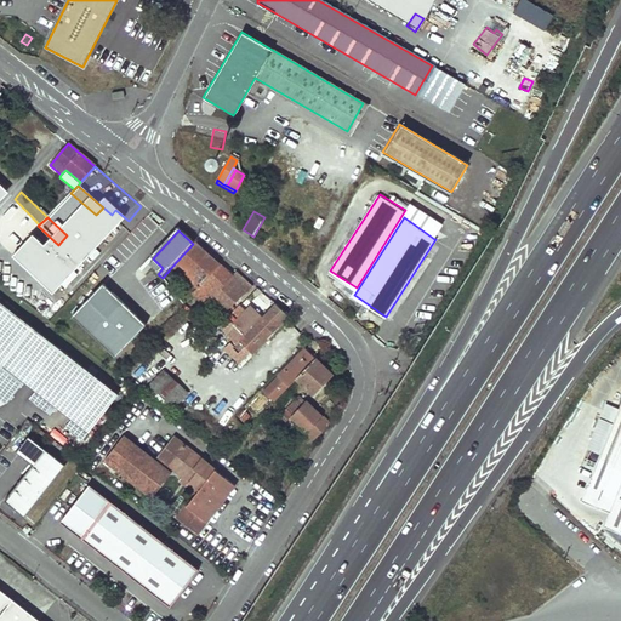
[(40,248),(30,257),(56,280),(84,251),(67,235),(58,245),(47,256),(40,248)]
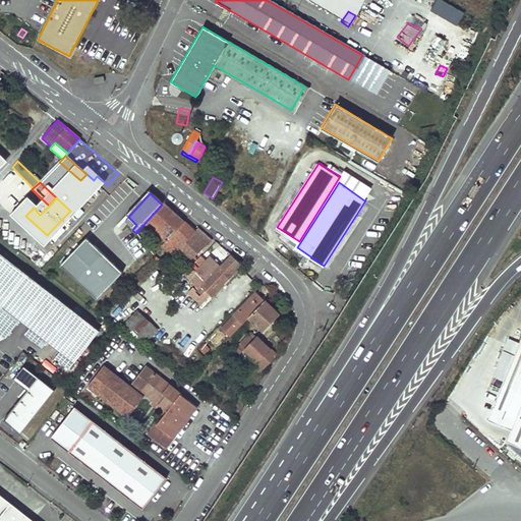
[(170,257),(176,251),(194,233),(169,210),(162,205),(148,220),(158,229),(156,231),(168,244),(163,249),(170,257)]
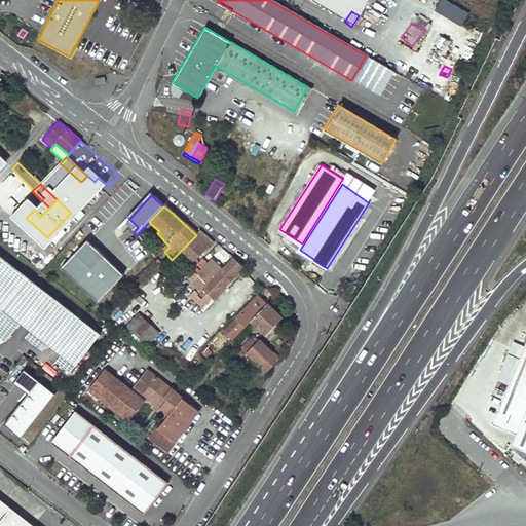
[(178,254),(172,260),(174,262),(179,257),(188,267),(212,245),(199,232),(196,235),(178,254)]
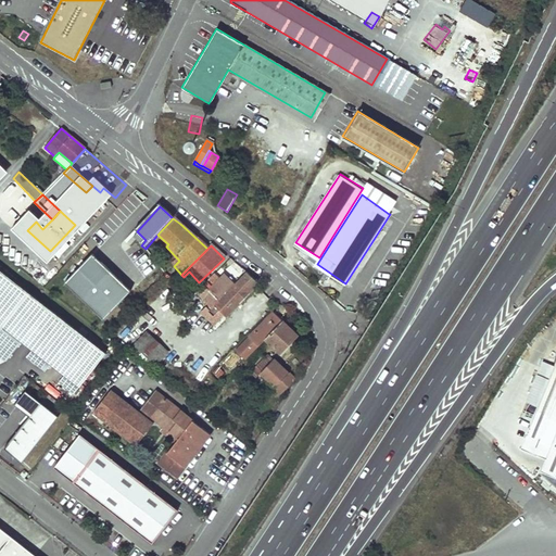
[(131,291),(92,254),(65,282),(104,319),(131,291)]
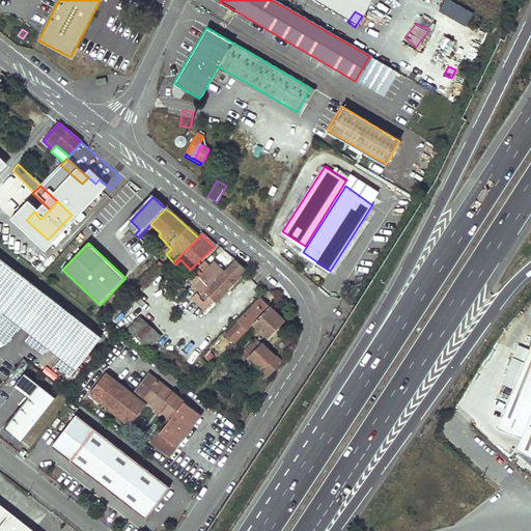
[(194,272),(187,280),(198,291),(195,296),(197,298),(191,304),(201,313),(214,301),(215,303),(246,271),(235,260),(210,287),(194,272)]
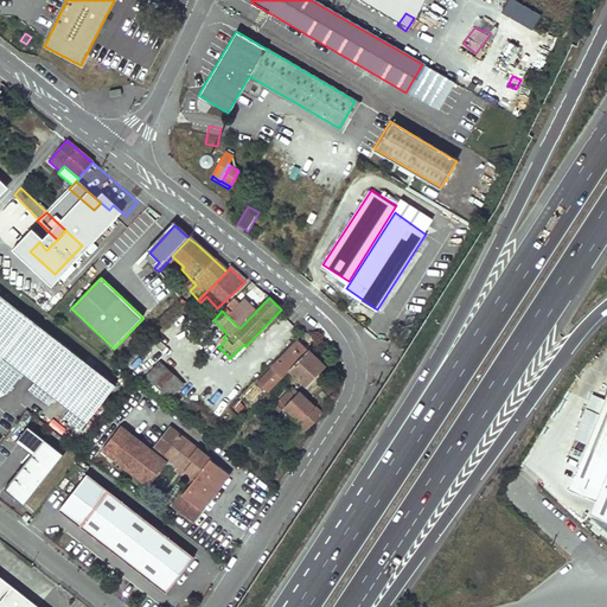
[(2,302),(0,304),(0,371),(24,390),(53,355),(58,347),(2,302)]
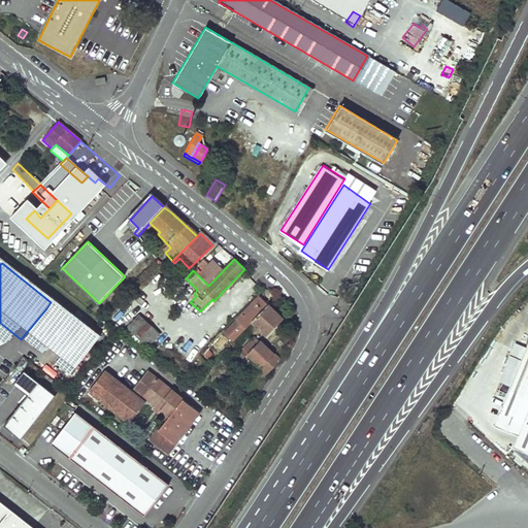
[(259,297),(224,333),(232,342),(252,322),(268,305),(259,297)]
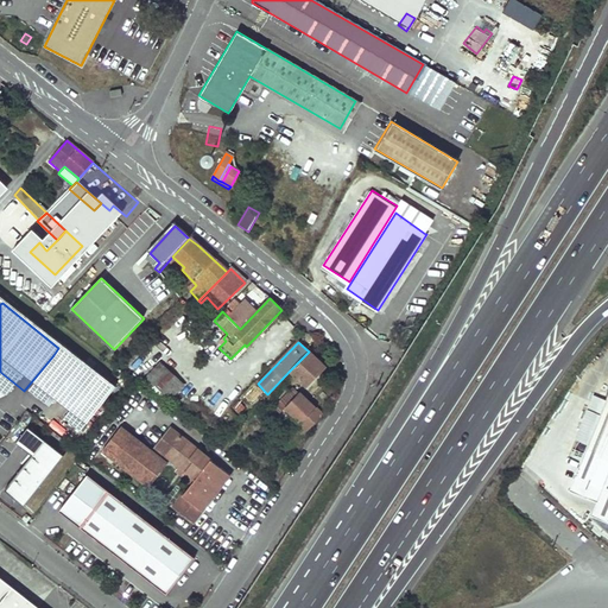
[(58,348),(54,355),(70,368),(73,366),(83,374),(86,371),(58,348)]
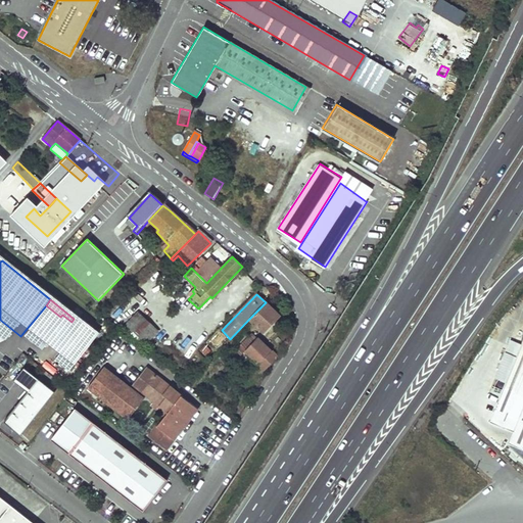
[(266,302),(249,319),(264,333),(280,317),(266,302)]
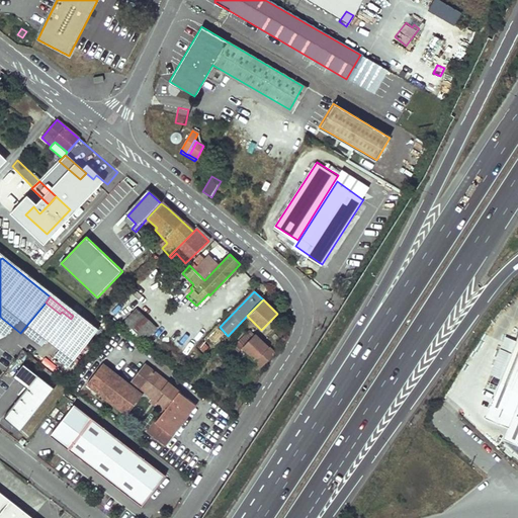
[(45,327),(36,337),(61,357),(68,348),(65,345),(73,335),(76,338),(87,324),(75,314),(73,316),(71,319),(62,312),(60,314),(53,323),(48,329),(45,327)]
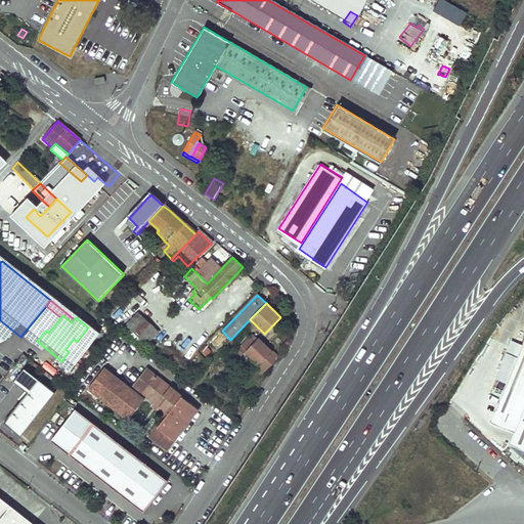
[(137,317),(124,333),(141,348),(155,333),(137,317)]
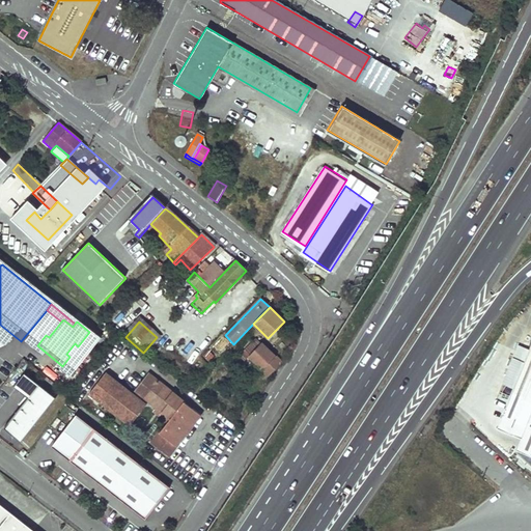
[(530,341),(527,352),(522,364),(510,391),(494,429),(518,440),(513,451),(530,458),(530,341)]
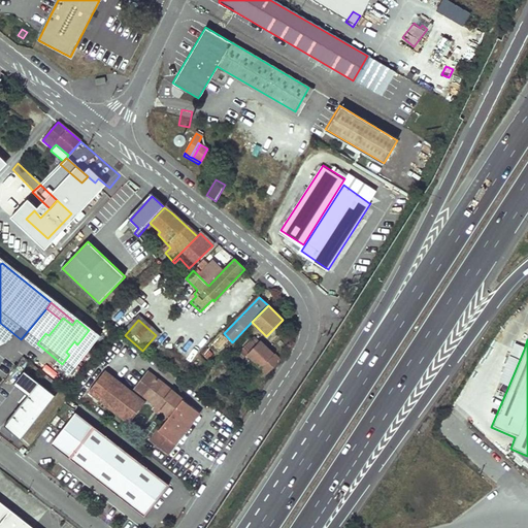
[(74,341),(66,352),(69,355),(77,344),(74,341)]
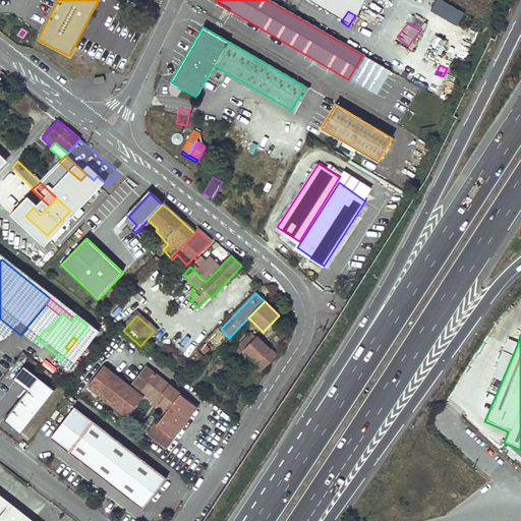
[(256,337),(243,350),(265,369),(278,355),(256,337)]
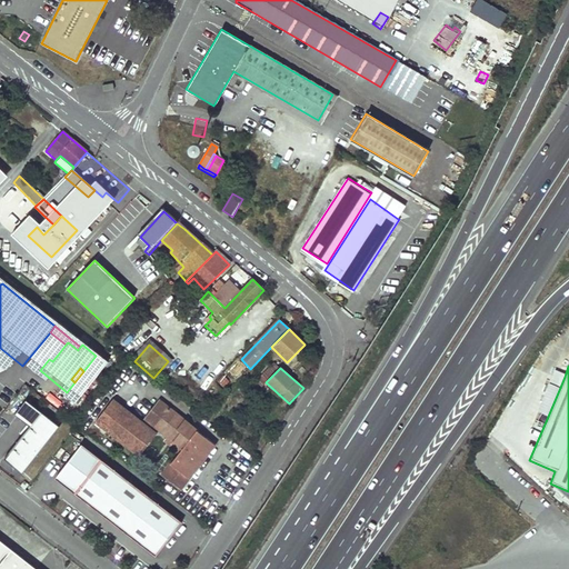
[(40,370),(37,375),(63,396),(67,392),(40,370)]
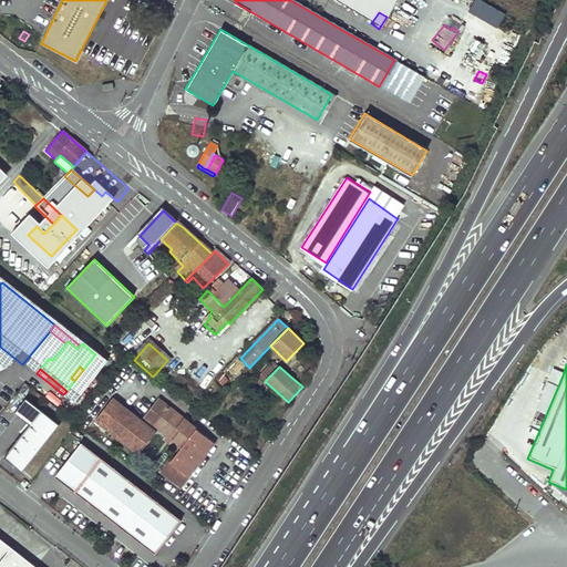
[(563,375),(548,370),(544,383),(557,389),(563,375)]
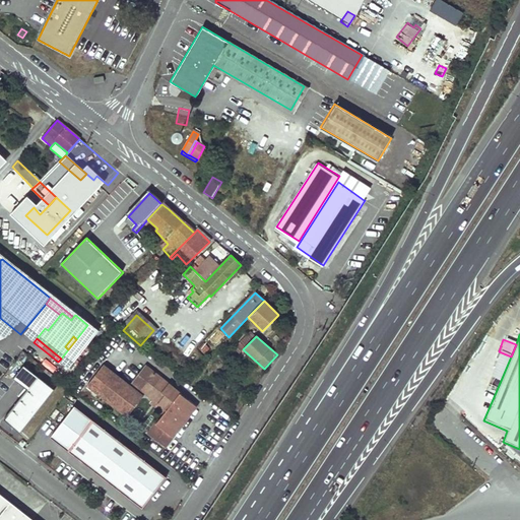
[(499,351),(497,351),(486,378),(500,383),(511,356),(499,351)]
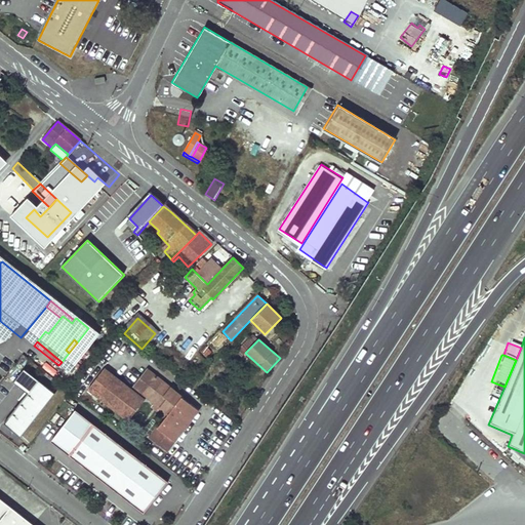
[(16,373),(26,360),(21,356),(11,369),(16,373)]
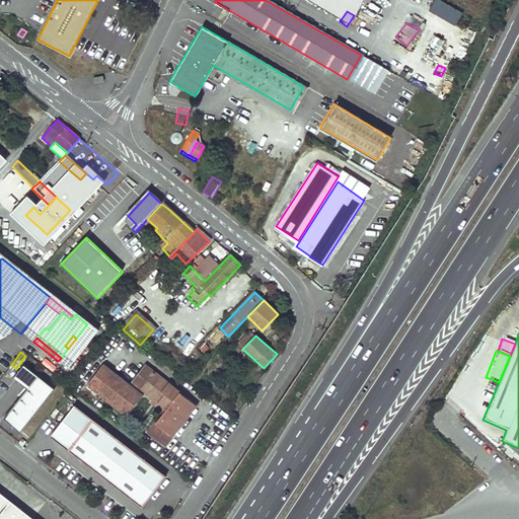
[(23,367),(12,380),(26,390),(3,420),(20,433),(54,390),(23,367)]
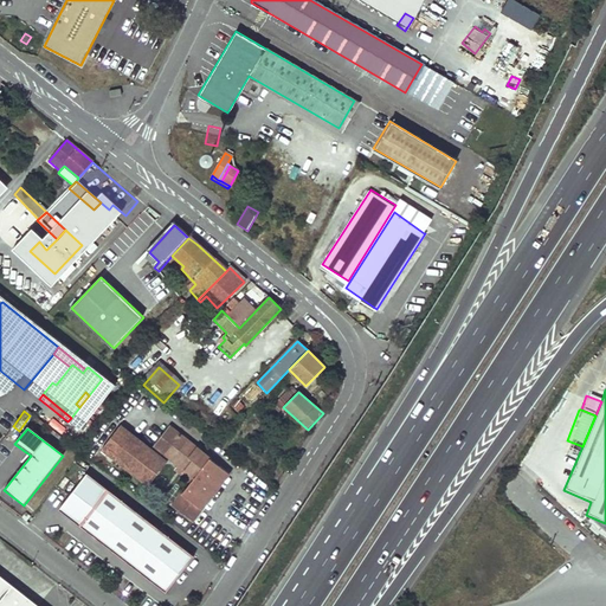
[(120,429),(101,452),(148,489),(167,465),(161,461),(165,457),(178,466),(195,481),(192,485),(174,508),(191,521),(229,475),(169,430),(154,450),(156,451),(154,455),(120,429)]
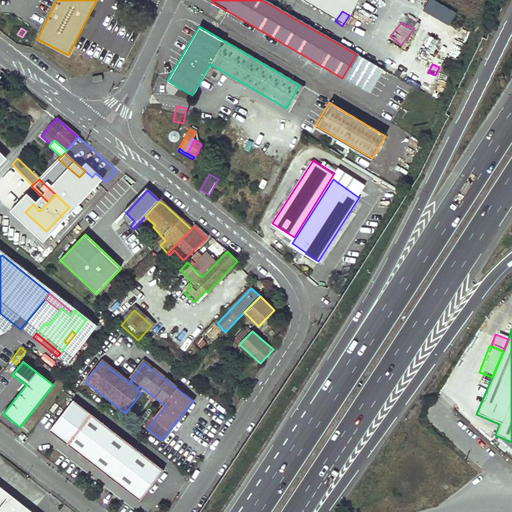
[(150,394),(147,398),(162,410),(165,406),(150,394)]
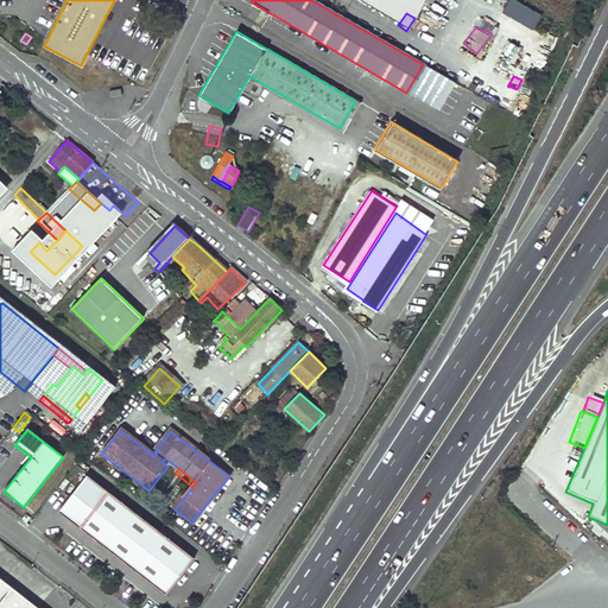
[(58,515),(165,597),(192,561),(86,480),(58,515)]
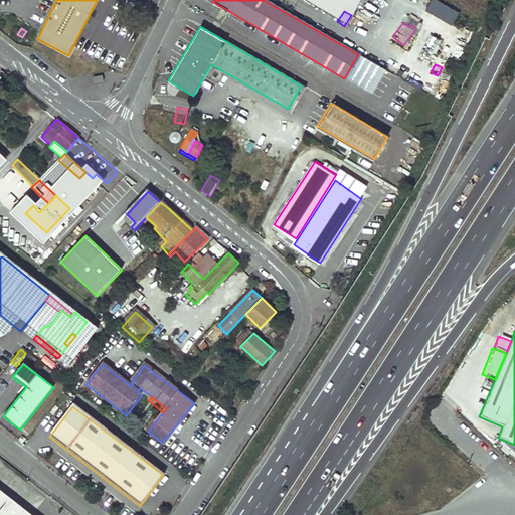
[(0,511),(10,500),(0,492),(0,511)]
